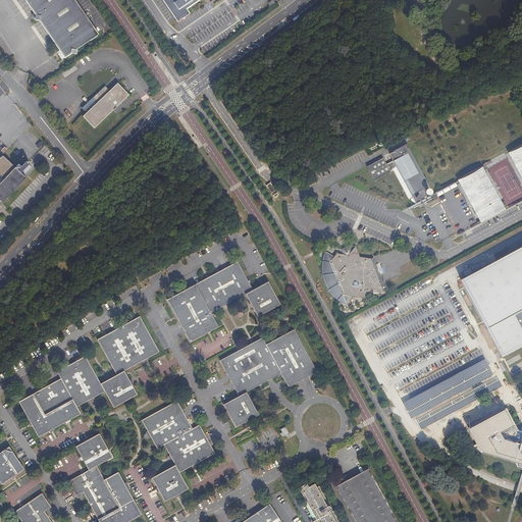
[(98,33),(75,0),(25,0),(34,11),(30,14),(34,21),(37,20),(40,19),(58,47),(57,48),(57,50),(58,51),(59,52),(56,54),(59,59),(68,53),(69,54),(71,54),(73,53),(73,52),(73,50),(98,33)]
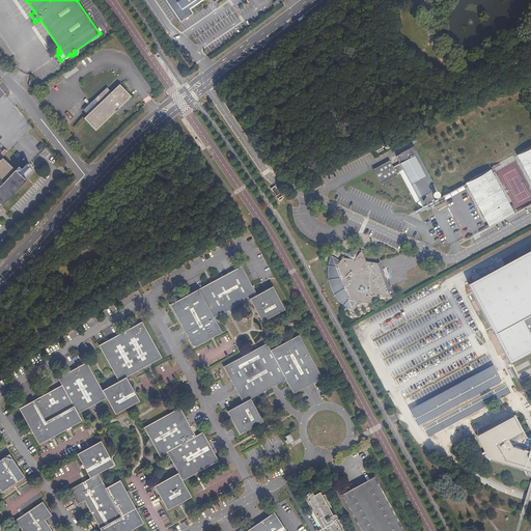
[(166,0),(180,21),(193,12),(190,7),(200,0),(212,0),(214,2),(216,0),(166,0)]
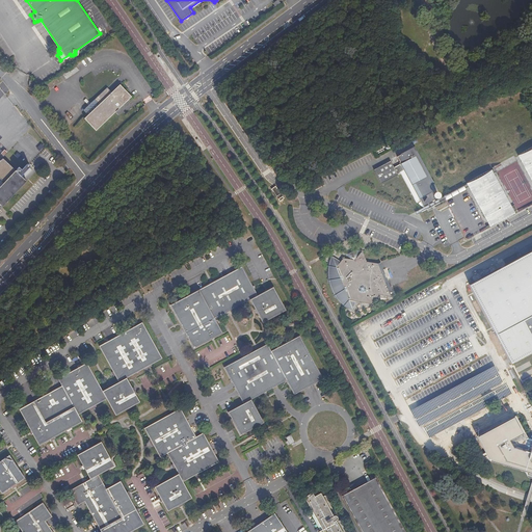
[(107,89),(96,101),(100,105),(87,116),(84,120),(96,131),(115,112),(131,98),(121,85),(111,94),(107,89)]
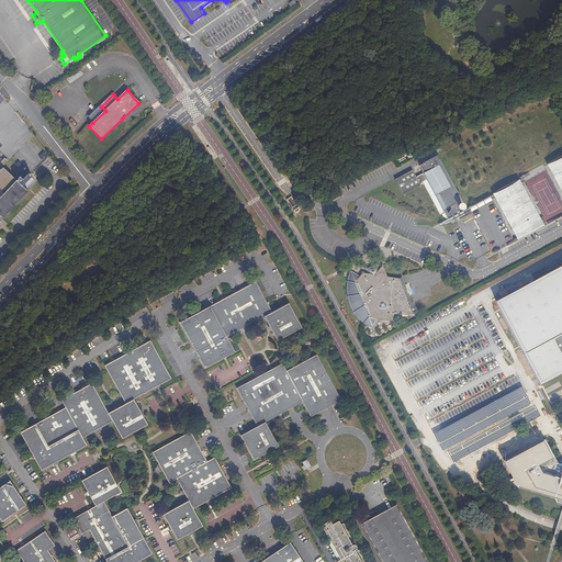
[(105,111),(101,107),(98,109),(88,117),(89,119),(92,123),(105,111)]
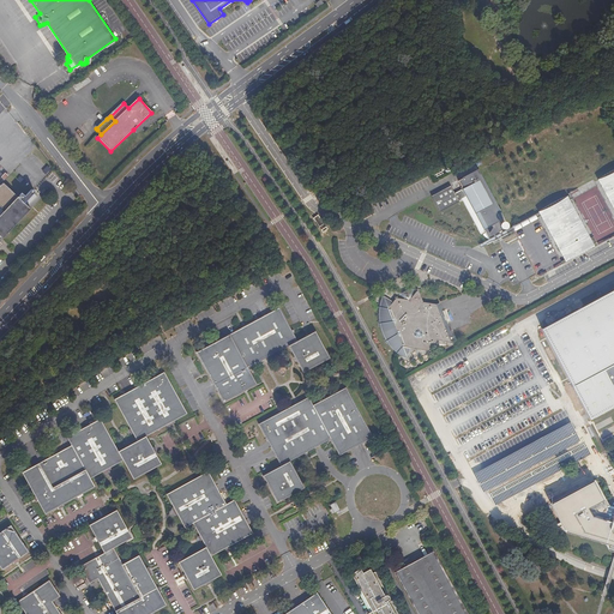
[(445,211),(467,199),(485,233),(492,228),(491,226),(495,223),(497,226),(503,223),(501,220),(503,218),(499,210),(504,208),(489,180),(485,182),(480,173),(468,179),(465,175),(462,178),(469,193),(462,198),(453,182),(434,192),(445,211)]
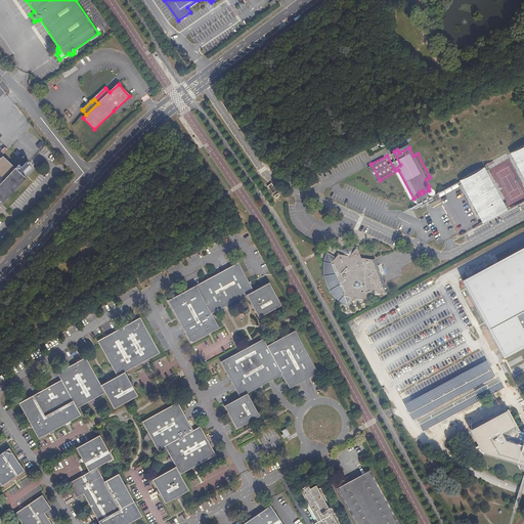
[(0,206),(2,205),(0,203),(0,201),(1,200),(4,203),(28,177),(23,173),(32,164),(29,161),(26,163),(23,166),(19,164),(16,167),(3,156),(1,158),(0,156),(0,206)]
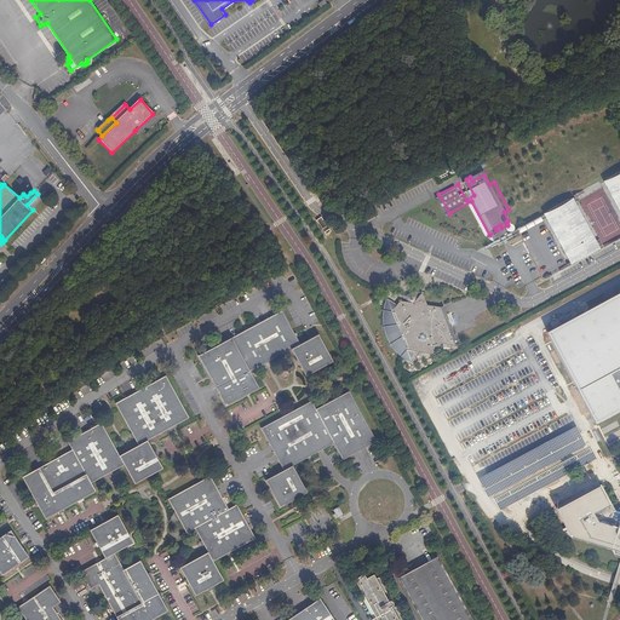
[(552,214),(578,262),(601,250),(600,247),(606,244),(602,237),(597,241),(575,201),(552,214)]
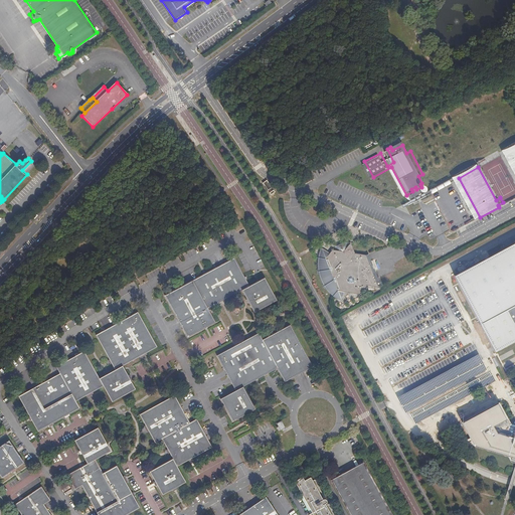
[(268,181),(264,184),(269,191),(273,188),(268,181)]
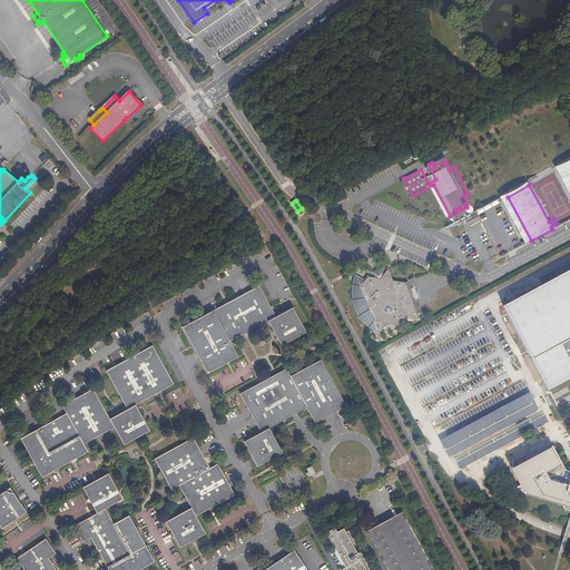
[(369,325),(382,326),(383,323),(399,326),(406,316),(420,320),(418,315),(421,313),(408,282),(405,283),(394,281),(389,268),(384,274),(383,272),(375,275),(376,278),(369,277),(365,279),(364,278),(355,290),(352,296),(353,302),(355,311),(359,318),(361,322),(369,325)]
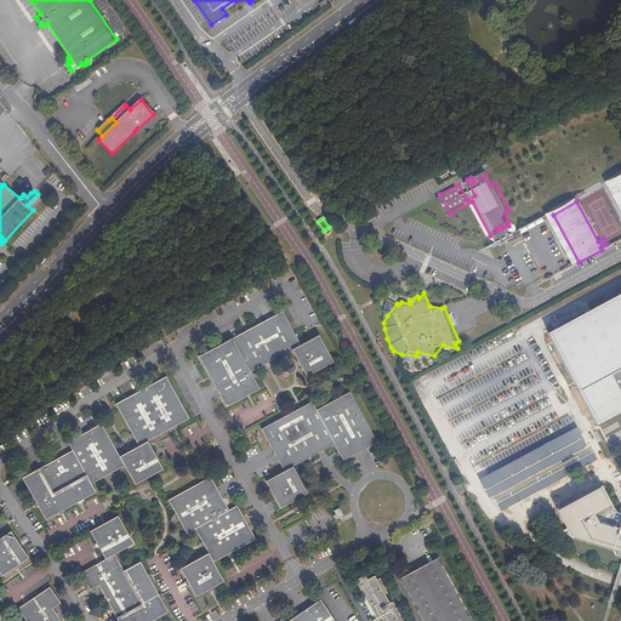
[(620,550),(620,294),(552,331),(582,389),(613,374),(620,388),(620,512),(598,506),(593,495),(563,510),(576,535),(620,550)]
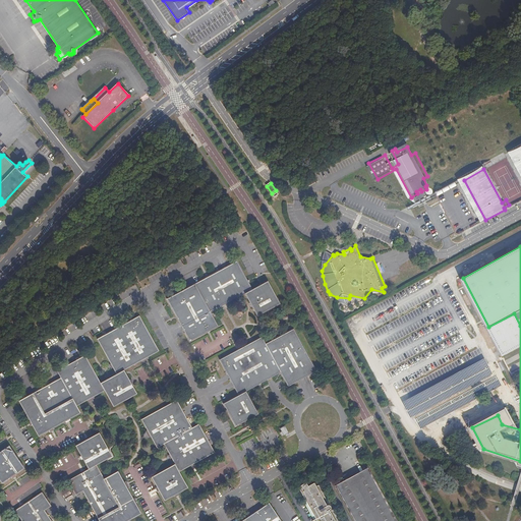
[(325,265),(333,254),(325,251),(323,258),(322,269),(322,271),(325,265)]
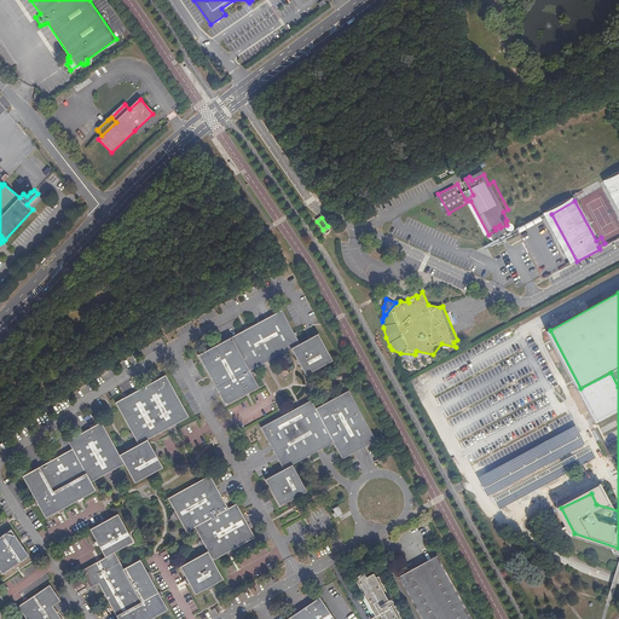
[(226,404),(260,387),(250,371),(291,348),(306,376),(334,362),(318,334),(300,343),(282,310),(200,356),(226,404)]
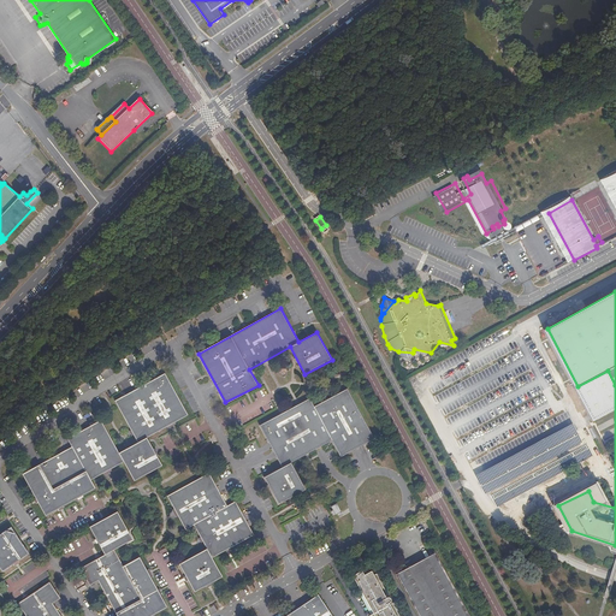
[(410,362),(413,353),(398,351),(390,348),(392,350),(398,356),(404,360),(410,362)]
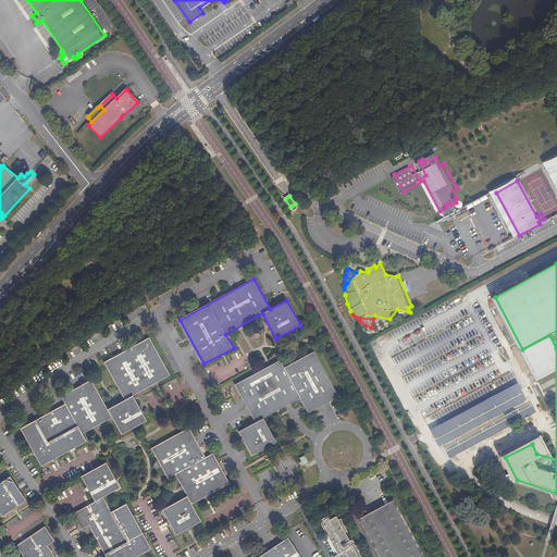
[(20,429),(40,466),(86,442),(82,434),(111,418),(121,435),(146,421),(132,396),(170,375),(150,337),(104,362),(124,399),(107,409),(91,380),(82,385),(70,392),(61,396),(64,404),(59,407),(40,417),(29,423),(20,429)]
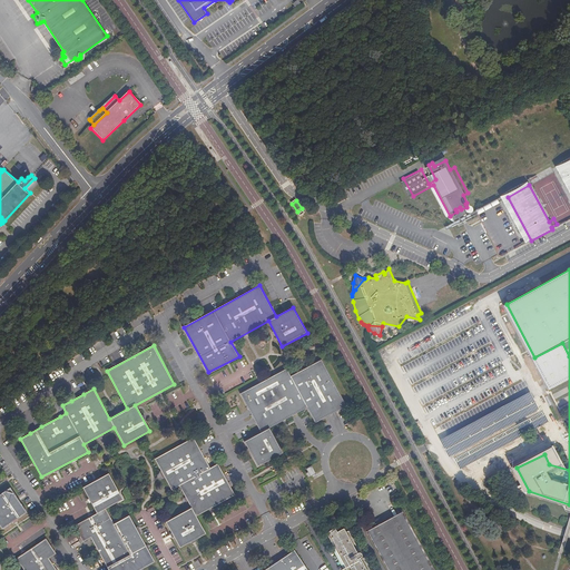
[(286,369),(241,394),(249,410),(256,423),(262,433),(245,441),(258,465),(283,453),(269,429),(306,408),(316,423),(346,406),(321,360),(291,376),(286,369)]
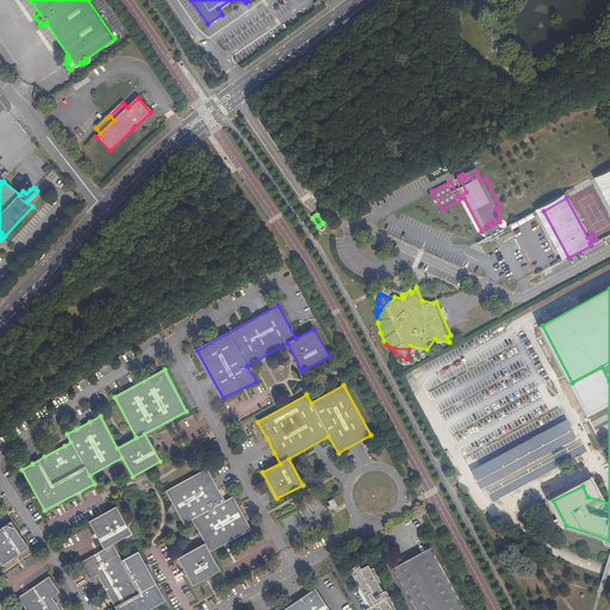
[(205,545),(178,559),(192,586),(219,571),(210,553),(251,530),(234,497),(224,502),(207,468),(166,491),(178,514),(184,524),(192,520),(205,545)]
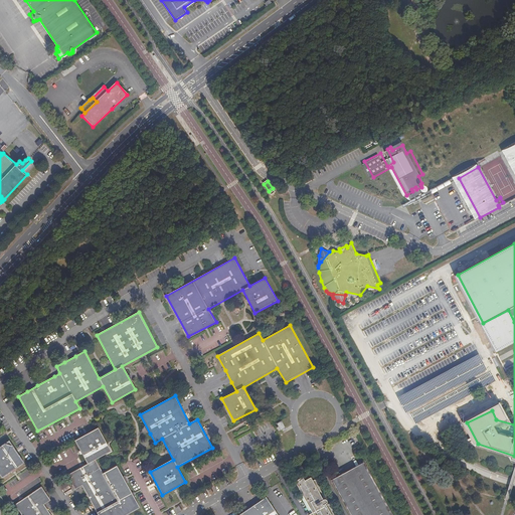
[(278,423),(282,432),(288,428),(284,420),(278,423)]
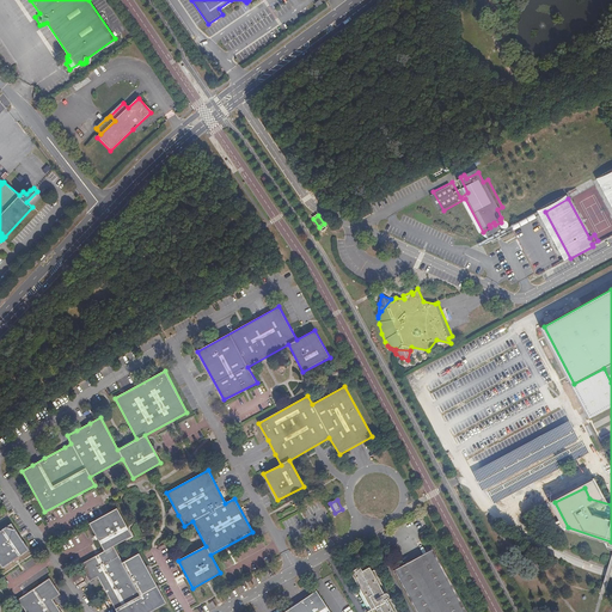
[(105,551),(80,564),(85,574),(90,581),(98,576),(101,581),(112,601),(117,611),(148,611),(166,603),(140,554),(122,563),(114,546),(132,537),(117,508),(90,522),(105,551)]
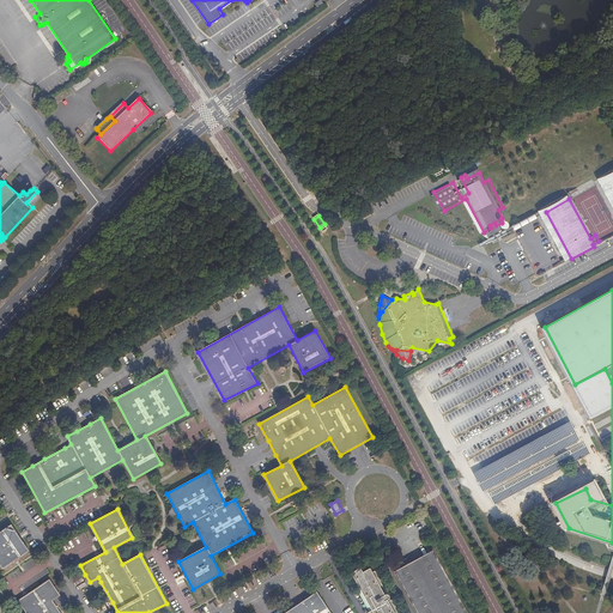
[(0,568),(26,550),(10,523),(0,529),(0,568)]
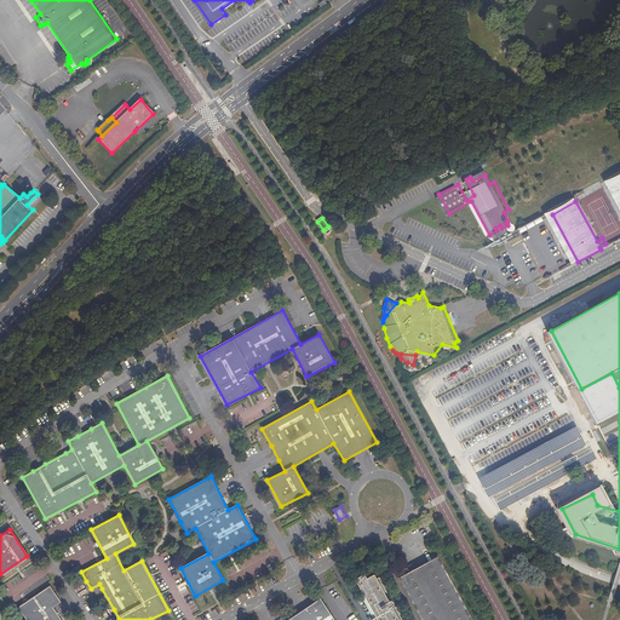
[(472,619),(440,557),(432,561),(435,563),(419,570),(418,568),(397,579),(419,619),(472,619)]
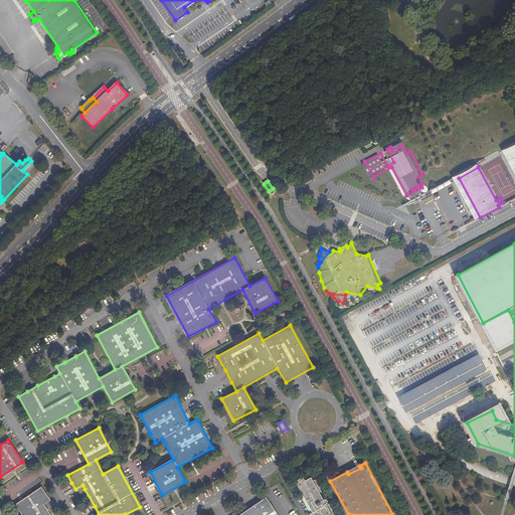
[(361,468),(359,466),(347,472),(348,474),(361,468)]
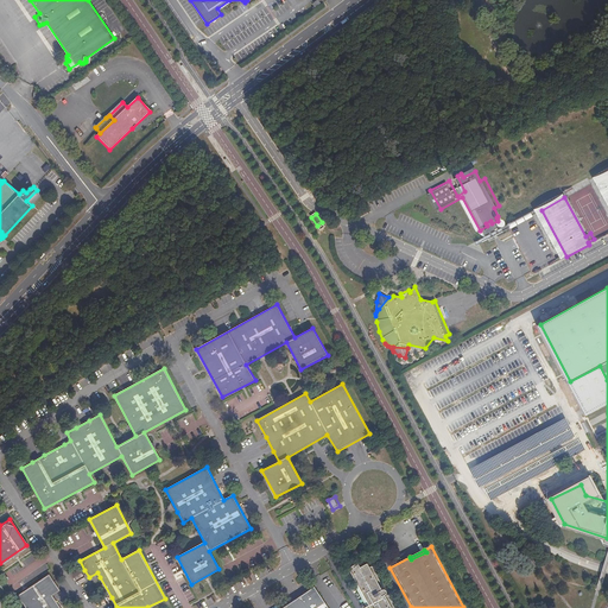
[(391,607),(384,594),(381,595),(380,594),(382,591),(381,590),(380,588),(378,589),(377,586),(379,584),(371,568),(367,569),(365,564),(356,569),(354,564),(346,568),(366,606),(361,607),(391,607)]
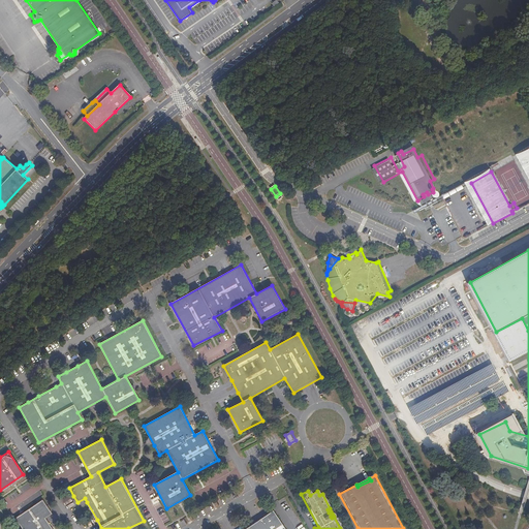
[(53,528),(48,521),(45,518),(52,514),(48,506),(42,499),(14,517),(22,528),(53,528)]
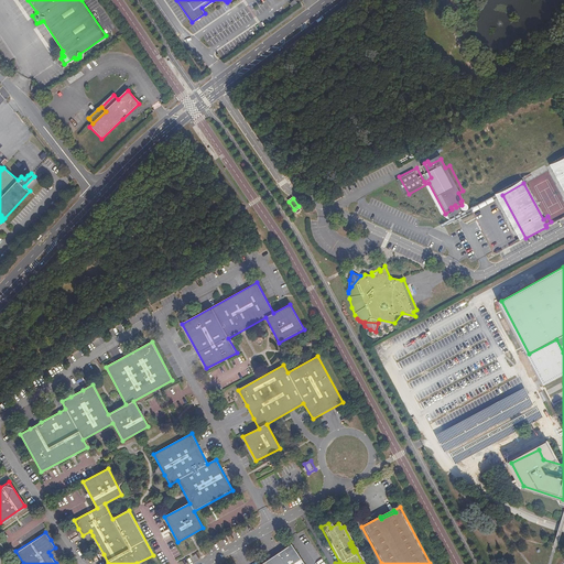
[(302,563),(290,546),(262,563),(302,563)]
